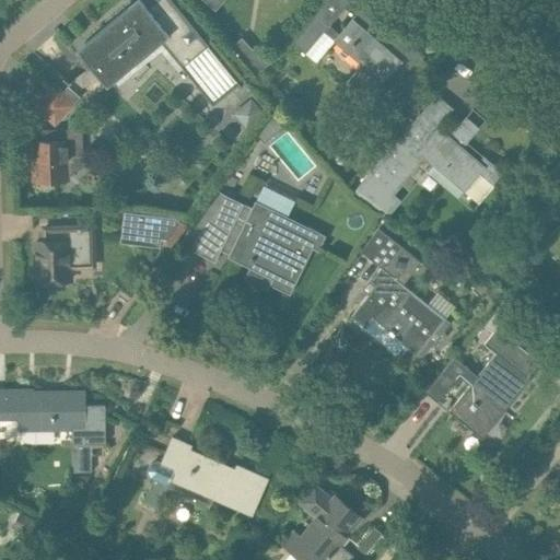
[(96,35),(86,43),(95,53),(94,53),(106,68),(107,67),(115,77),(147,51),(148,51),(162,39),(170,48),(174,45),(188,61),(184,65),(213,101),(243,78),(212,41),(209,44),(172,0),(155,0),(141,12),(135,4),(136,4),(133,3),(95,35),(96,35)]
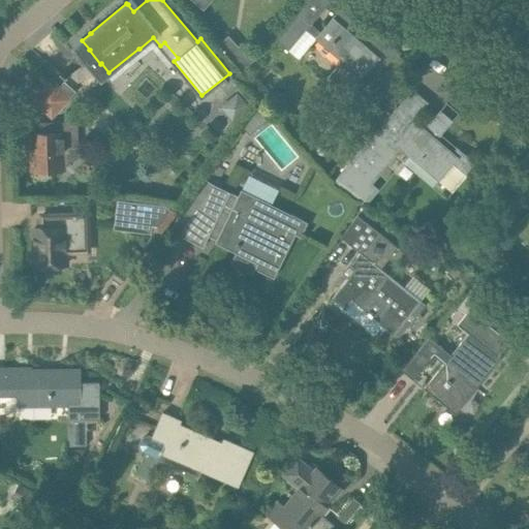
[(330,2),(328,0),(309,0),(276,39),(288,51),(306,29),(342,61),(324,81),(340,94),(358,74),(363,78),(379,58),(387,64),(397,53),(342,6),(320,32),(311,24),(330,2)]
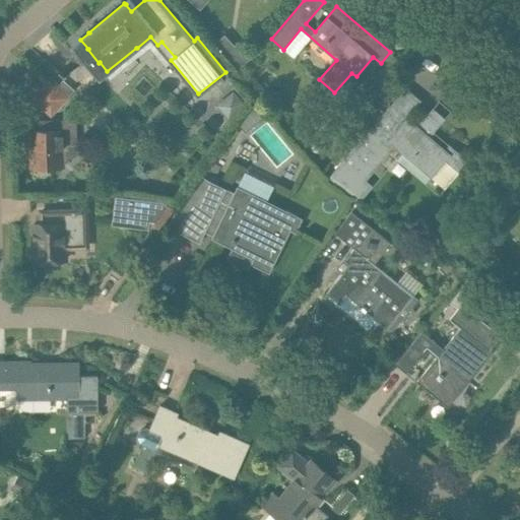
[(68,98),(50,79),(31,99),(48,113),(54,113),(68,98)]
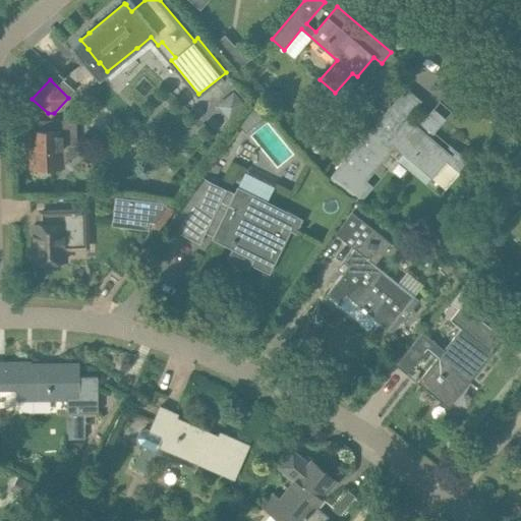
[(390,106),(327,180),(355,206),(372,186),(366,180),(396,147),(431,178),(446,161),(460,173),(469,162),(450,145),(446,150),(431,136),(435,132),(442,123),(429,113),(422,121),(421,121),(418,125),(408,118),(422,101),(410,91),(406,88),(390,106)]
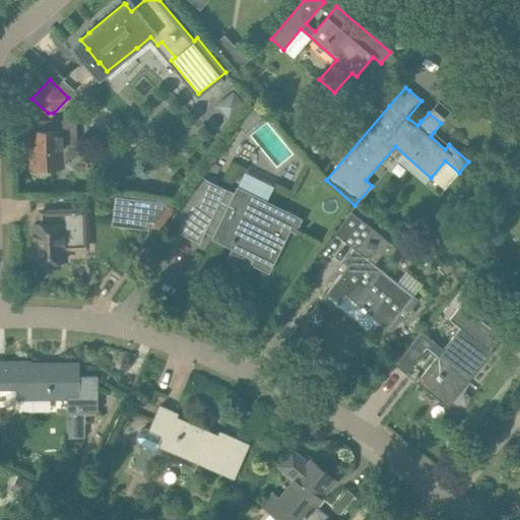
[(256,103),(240,125),(246,133),(266,115),(256,103)]
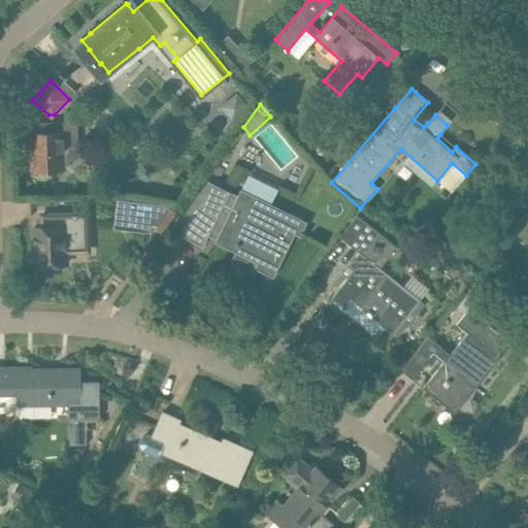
[(77,149),(76,122),(39,123),(38,133),(31,133),(32,170),(64,169),(63,156),(77,149)]
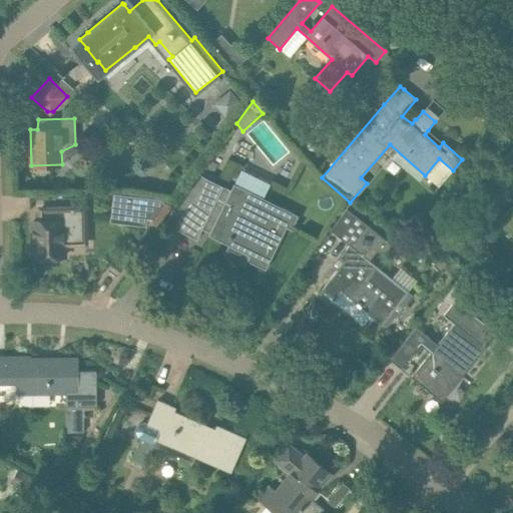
[(512,193),(512,179),(501,169),(493,177),(512,194),(512,193)]
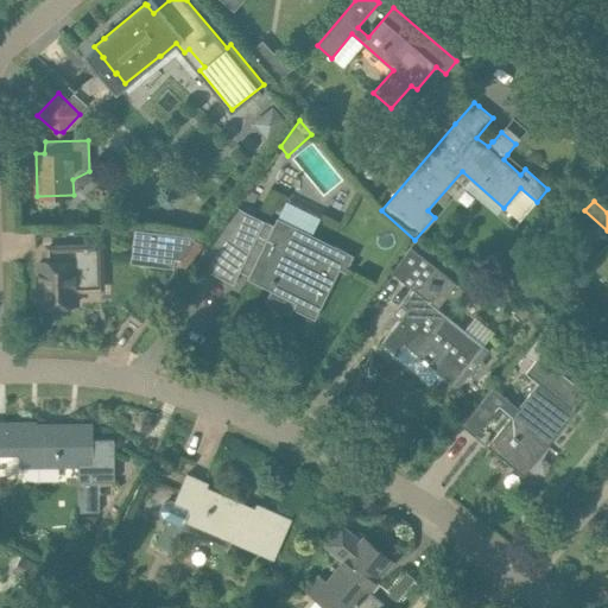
[(273,226),(235,207),(196,264),(234,283),(244,265),(252,270),(247,278),(296,303),(293,309),(315,320),(340,267),(344,271),(353,254),(277,217),(273,226)]
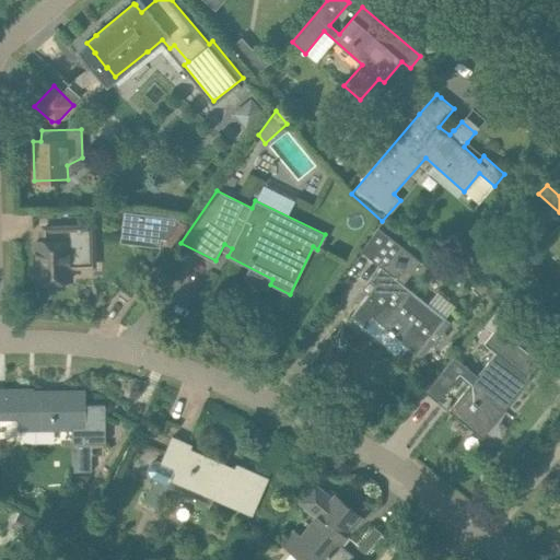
[(142,221),(142,211),(123,211),(123,222),(142,221)]
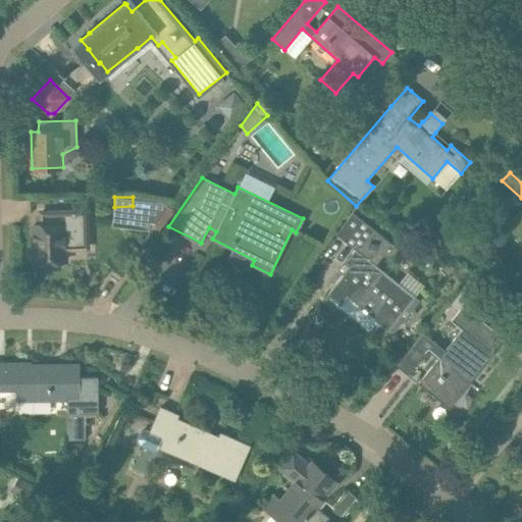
[(174,210),(163,202),(150,222),(161,229),(174,210)]
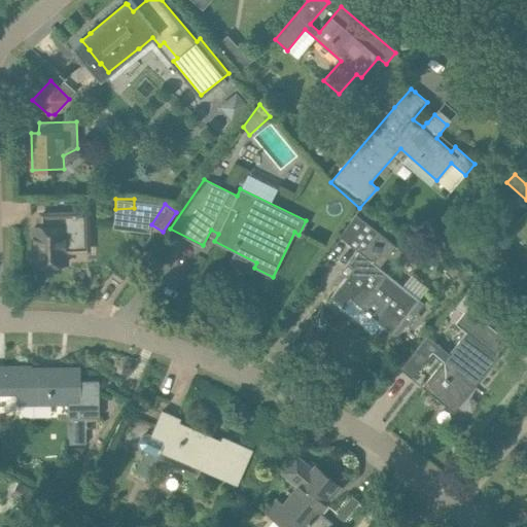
[(526,209),(508,231),(526,246),(526,244),(526,209)]
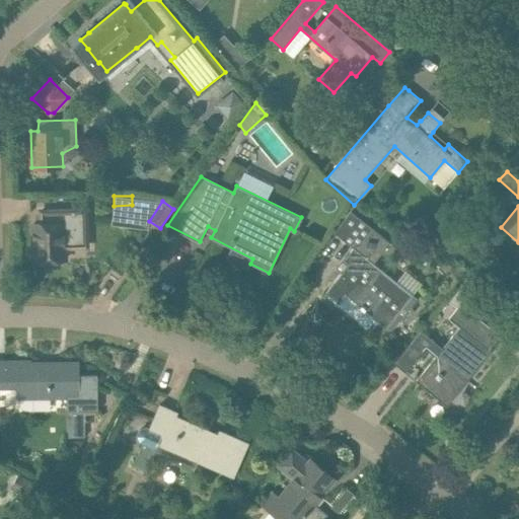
[(41,223),(32,224),(33,261),(65,260),(65,247),(83,246),(83,209),(52,210),(40,210),(41,223)]
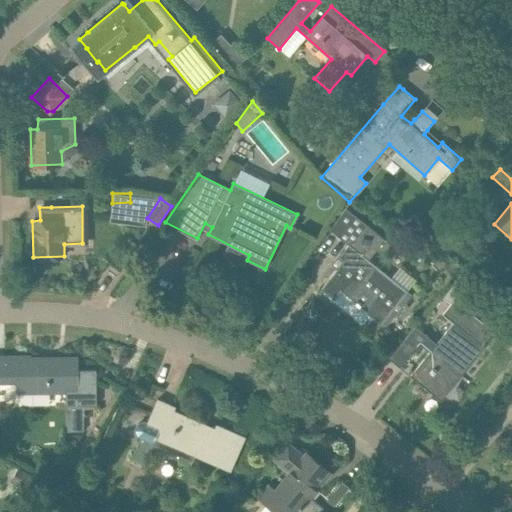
[(334,273),(321,289),(352,314),(367,313),(380,324),(391,311),(399,317),(408,306),(400,299),(407,290),(363,255),(371,246),(375,249),(384,238),(348,209),(331,230),(347,243),(338,254),(344,260),(334,273)]
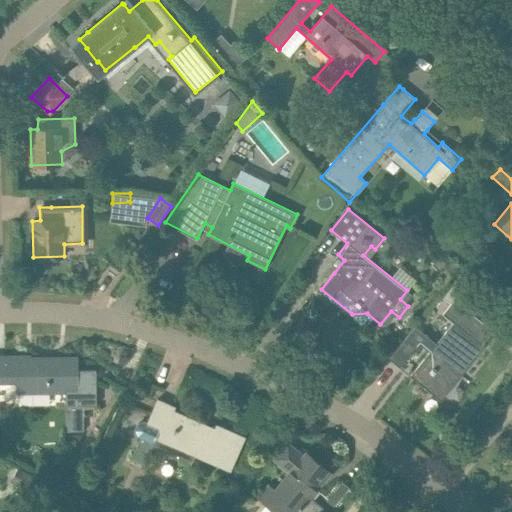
[(454,258),(453,256),(441,266),(451,277),(458,271),(462,266),(454,258)]
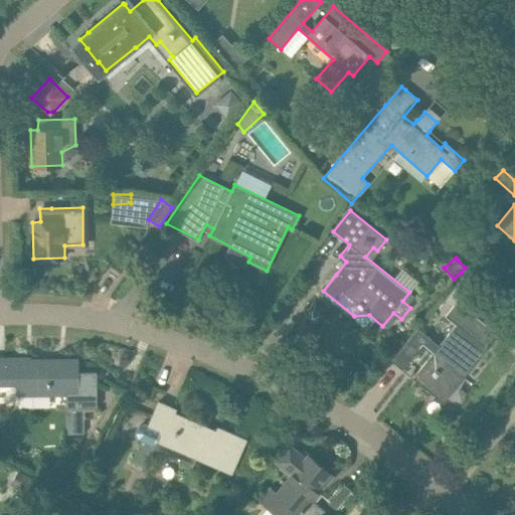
[(467,272),(457,284),(466,292),(477,280),(467,272)]
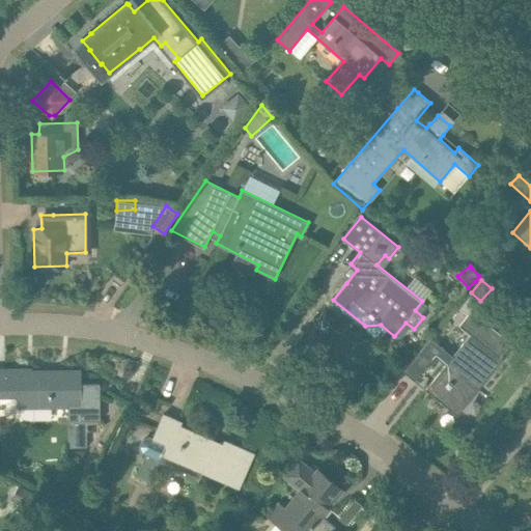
[(417,355),(403,371),(415,380),(438,356),(447,363),(426,389),(457,414),(458,414),(454,411),(473,387),(477,390),(502,359),(490,347),(501,333),(482,318),(490,309),(470,294),(459,307),(468,313),(458,325),(470,334),(452,355),(430,338),(417,355)]
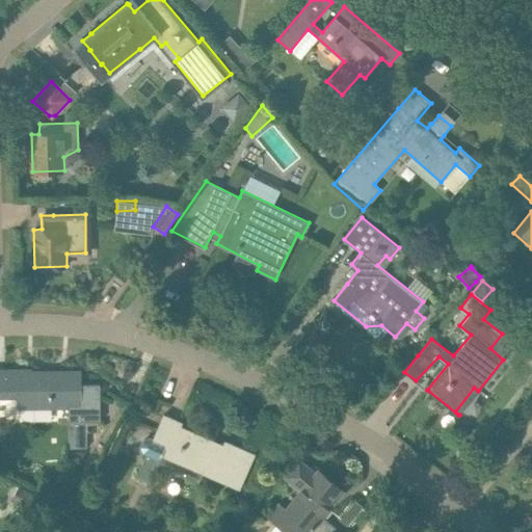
[(30,372),(30,371),(0,370),(0,396),(18,396),(19,407),(68,406),(69,422),(74,422),(75,448),(87,448),(87,422),(100,421),(100,384),(80,384),(79,372),(30,372)]
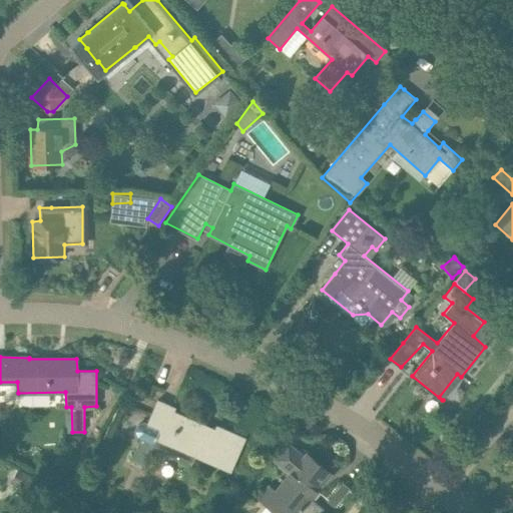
[(147,423),(144,422),(137,425),(134,431),(137,438),(140,439),(153,444),(151,449),(191,465),(195,456),(230,472),(245,438),(216,425),(215,429),(174,411),(175,408),(157,400),(147,423)]
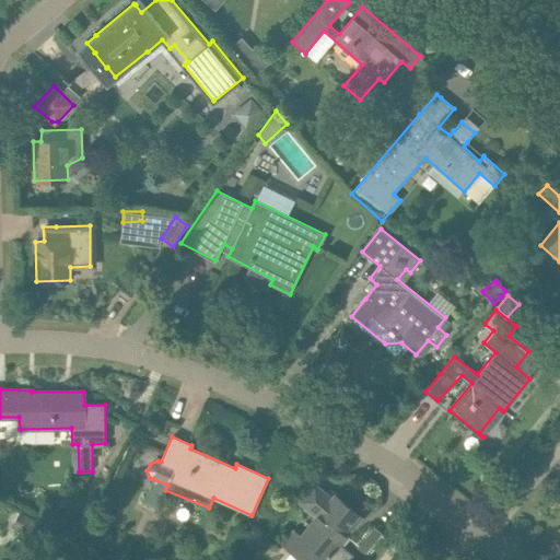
[(295,473),(289,490),(301,494),(308,478),(295,473)]
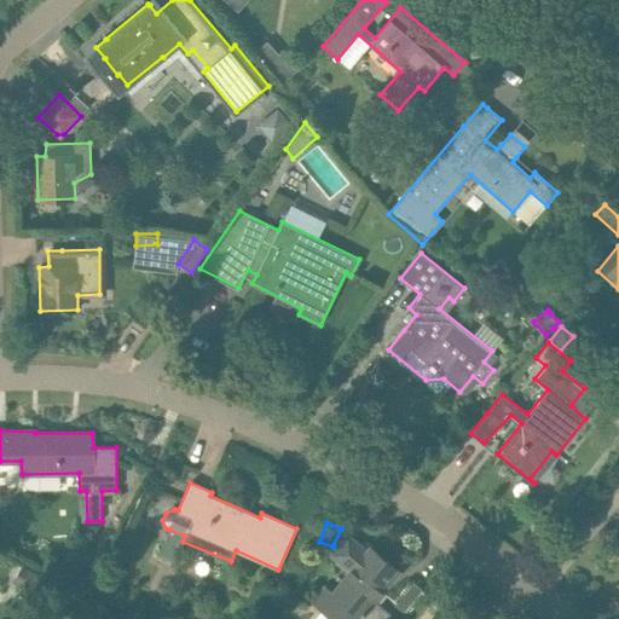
[(185,536),(169,530),(158,555),(174,562),(183,542),(185,536)]
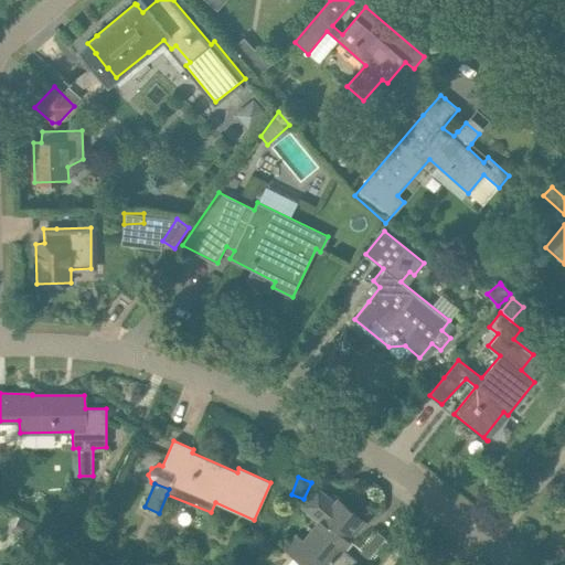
[(334,502),(317,488),(305,503),(322,518),(291,555),(304,564),(353,564),(358,561),(342,548),(365,521),(338,499),(334,502)]
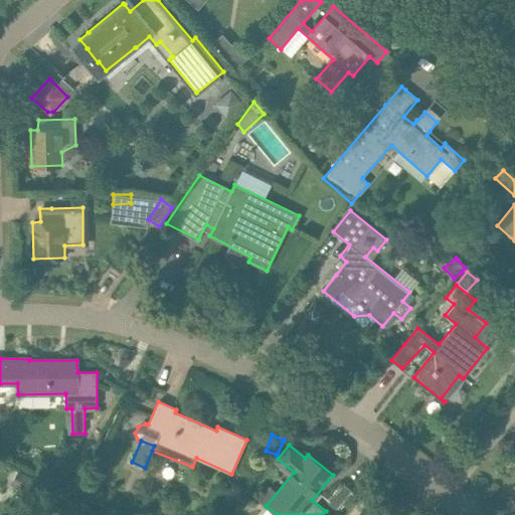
[(24,472),(19,469),(11,482),(31,494),(39,481),(24,472)]
